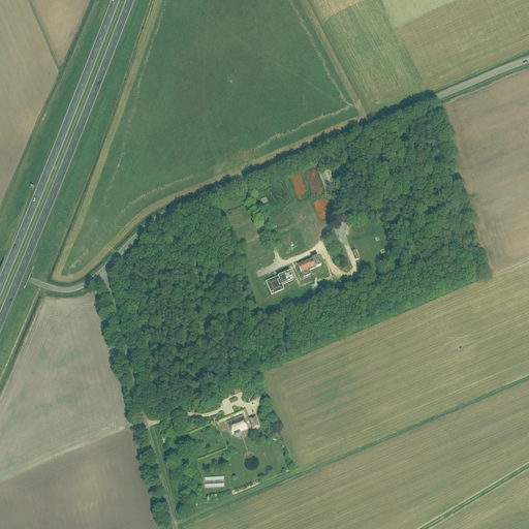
[(236,230),(239,238),(252,232),(249,224),(236,230)]
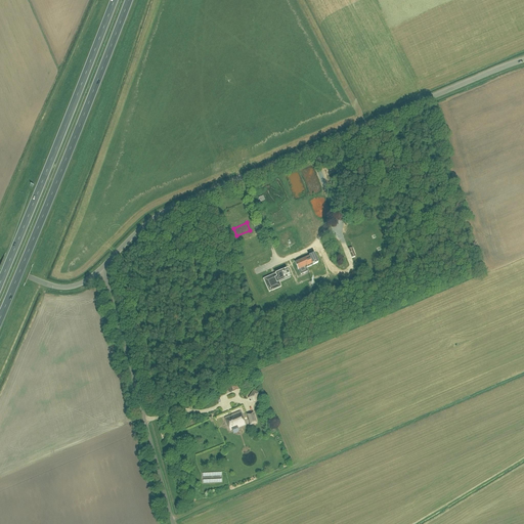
[(318,263),(314,255),(310,257),(309,257),(295,263),(299,271),(301,275),(308,272),(306,268),(308,268),(318,263)]
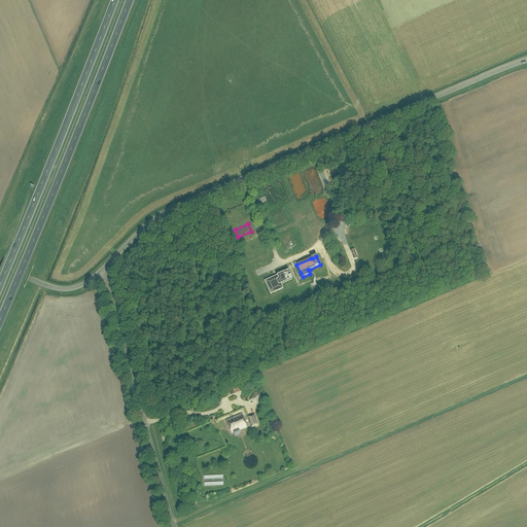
[(288,271),(266,281),(271,293),(283,288),(281,284),(292,279),(288,271)]
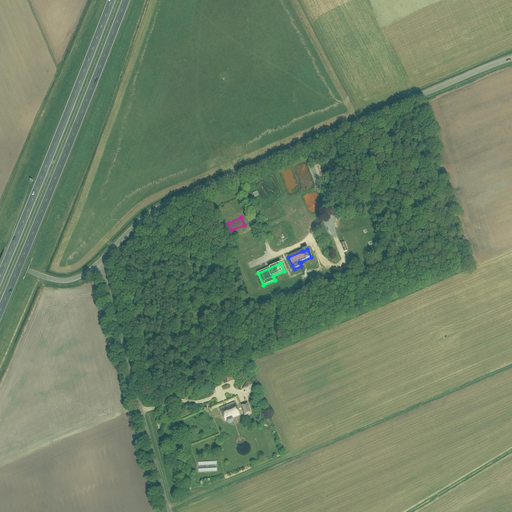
[(254,385),(247,381),(242,389),(248,394),(254,385)]
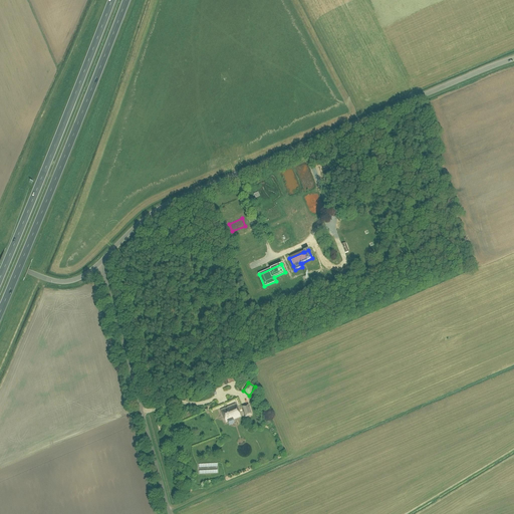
[(240,417),(235,404),(221,410),(226,423),(240,417)]
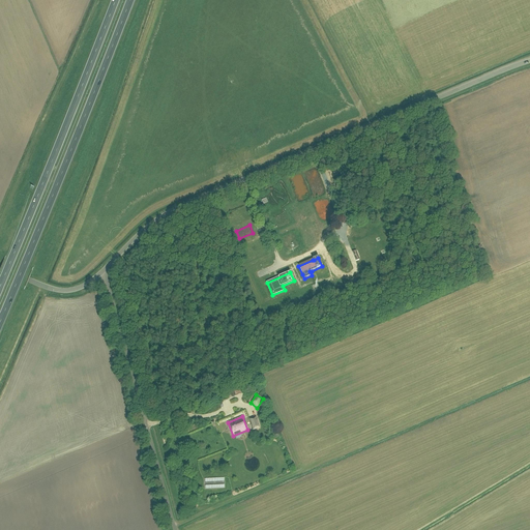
[(260,429),(256,417),(248,419),(253,431),(260,429)]
